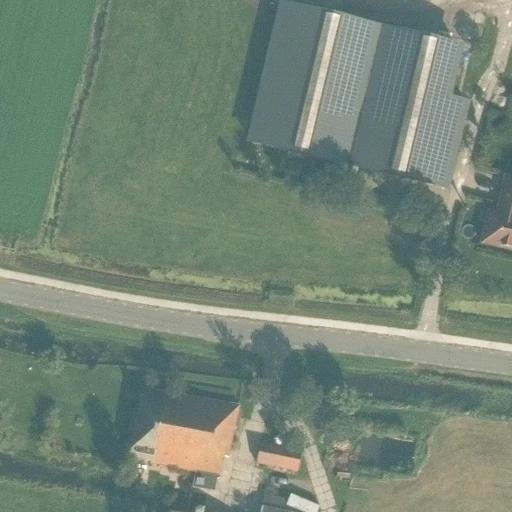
[(352,9),(317,0),(283,0),(250,143),(277,149),(276,153),(312,162),(313,157),(444,189),(464,102),(442,97),(455,46),(349,21),(352,9)]
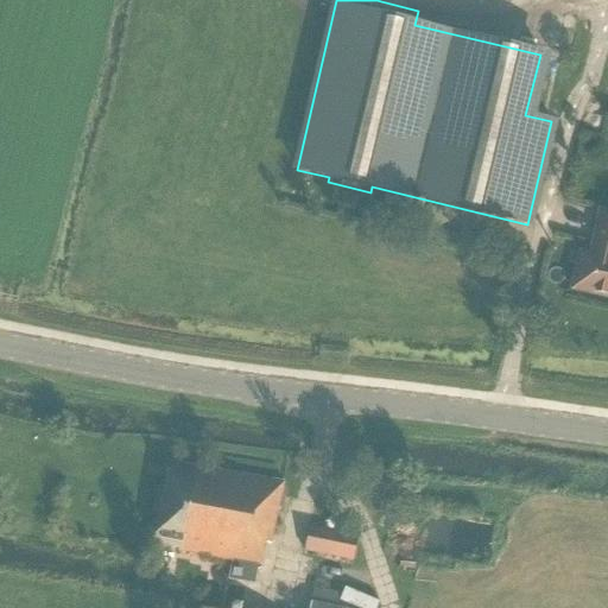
[(607,211),(599,210),(589,254),(580,253),(571,290),(607,298),(607,211)]
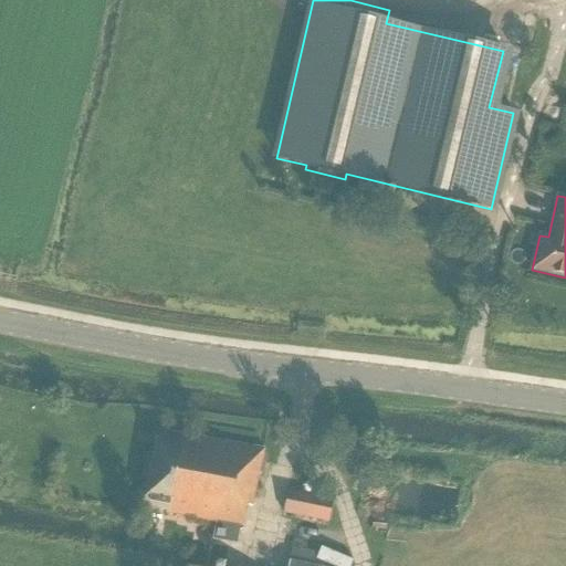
[(251,507),(263,450),(157,431),(142,506),(166,511),(165,513),(216,523),(212,540),(237,544),(240,527),(241,527),(247,506),(251,507)]
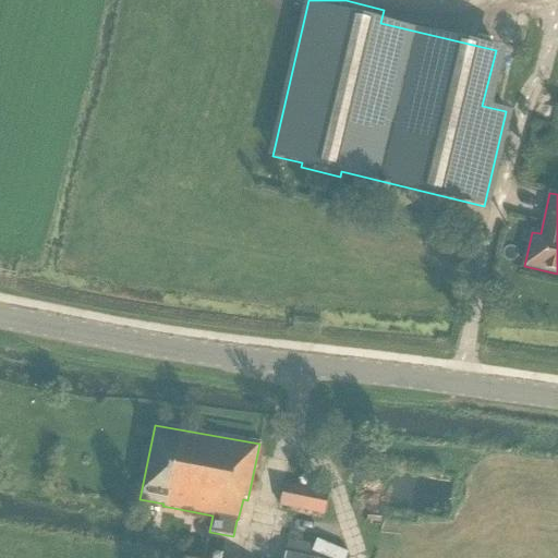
[(279,506),(323,514),(327,494),(283,485),(279,506)]
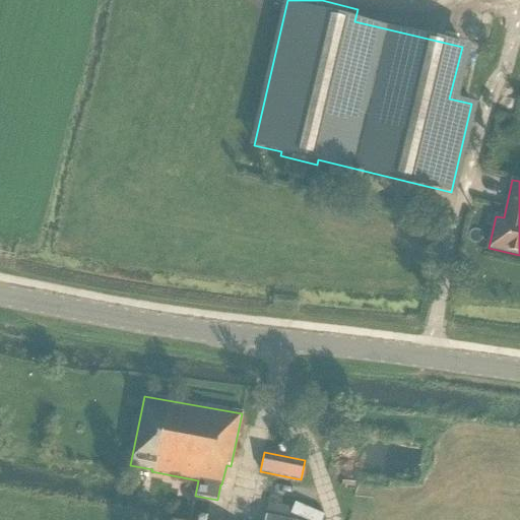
[(266,514),(286,519),(289,508),(268,504),(266,514)]
